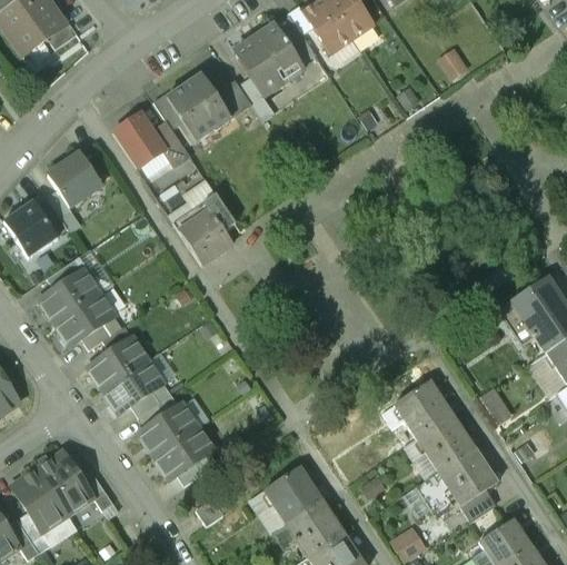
[(0,0),(0,21),(23,55),(49,37),(67,25),(67,23),(50,0),(0,0)]
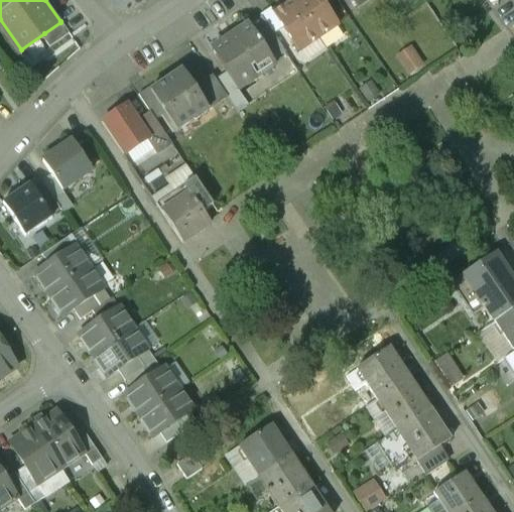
[(320,34),(297,0),(287,0),(275,8),(274,9),(284,24),(299,47),(320,34)]
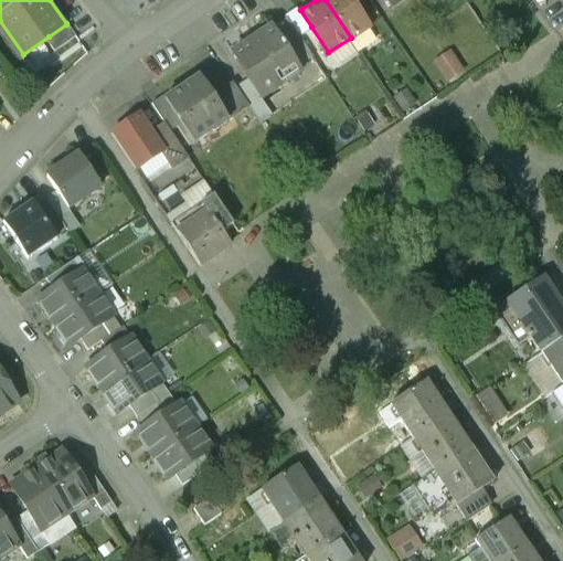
[(326,0),(351,38),(373,22),(359,0),(326,0)]
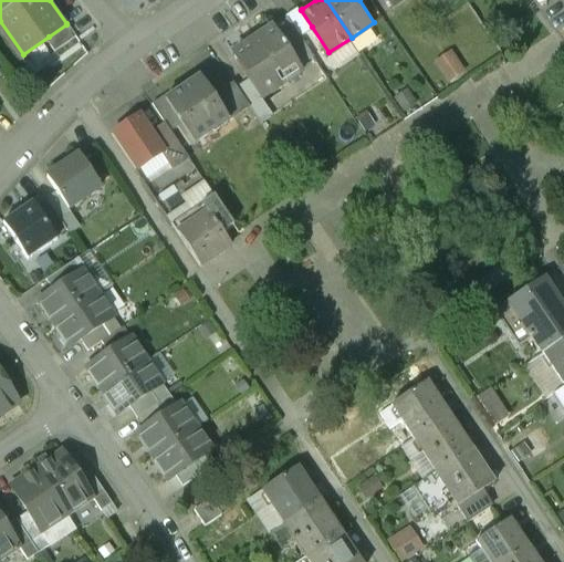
[(289,14),(301,34),(312,27),(301,10),(302,9),(299,6),(288,13),(289,14)]
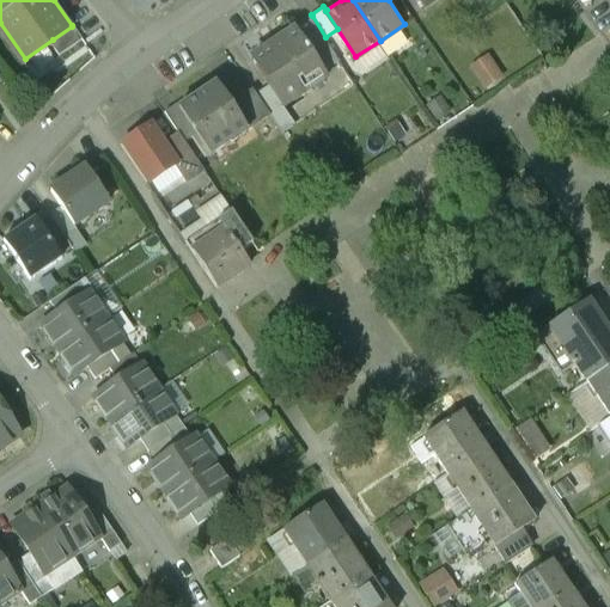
[(297,26),(324,68),(340,59),(325,37),(312,16),(297,26)]
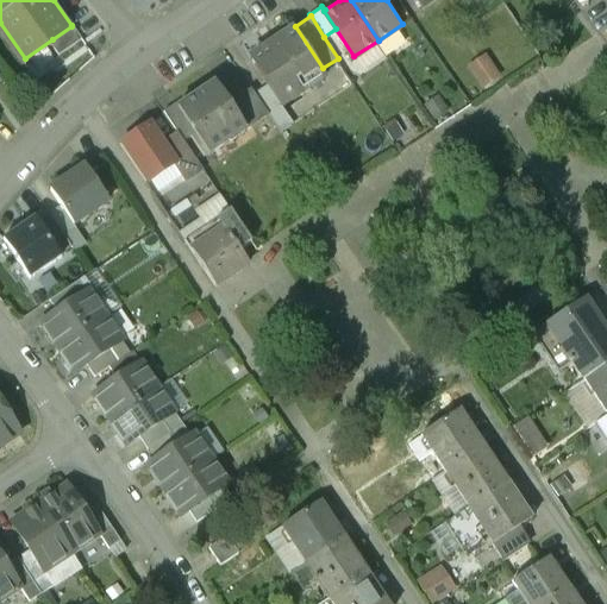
[(72,25),(72,26),(52,39),(61,51),(85,36),(75,23),(72,25)]
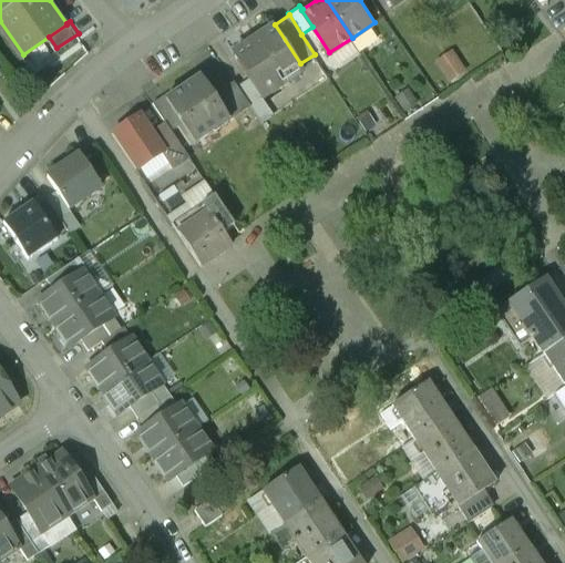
[(275,24),(235,51),(250,75),(264,95),(283,83),(279,78),(299,65),(301,70),(304,69),(300,63),(275,24)]
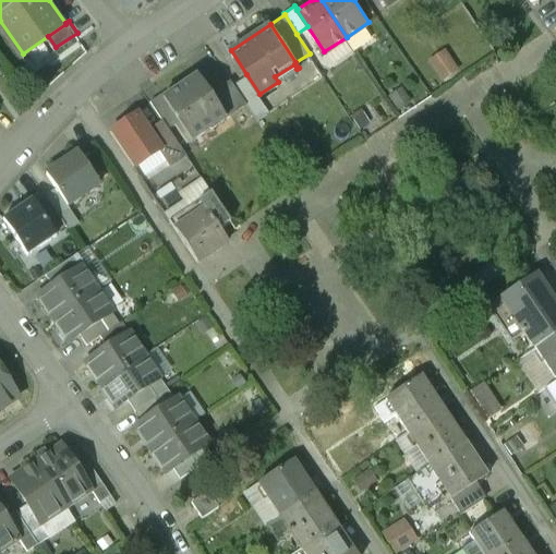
[(432,53),(444,75),(461,67),(449,44),(432,53)]
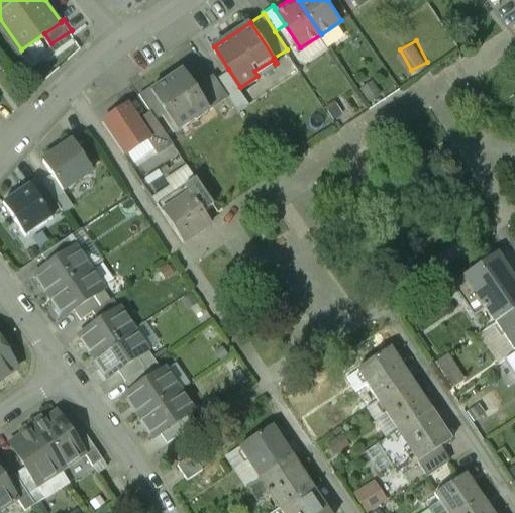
[(184,67),(152,87),(168,110),(180,128),(211,107),(197,87),(184,67)]
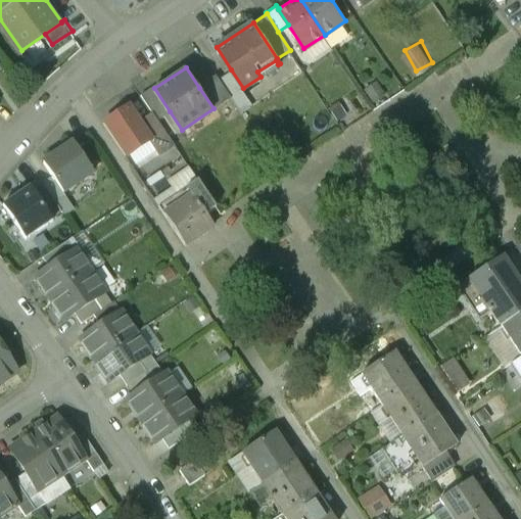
[(221,77),(233,95),(233,96),(244,88),(243,88),(231,69),(221,77)]
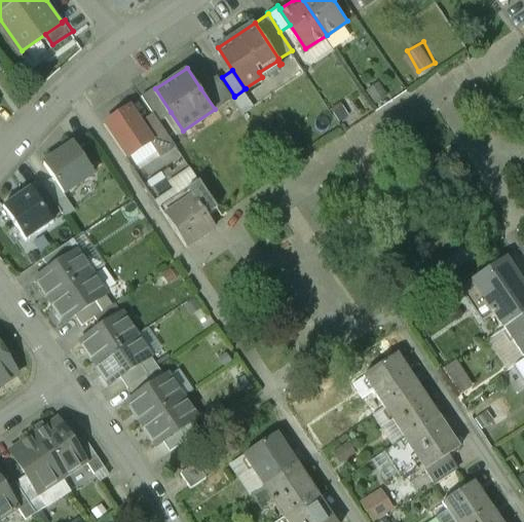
[(200,88),(215,109),(234,96),(222,77),(220,75),(200,88)]
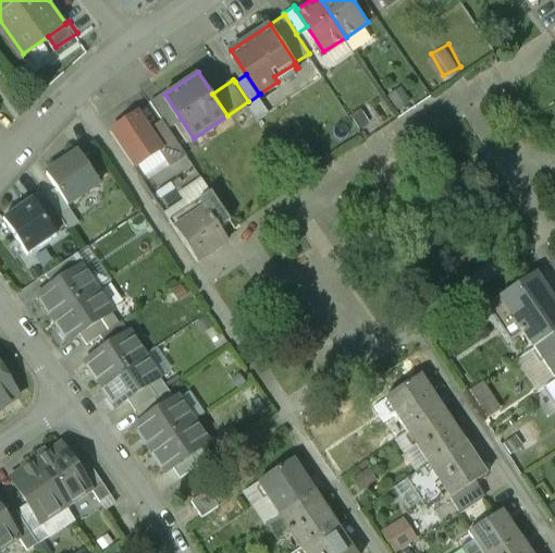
[(164,94),(153,101),(170,126),(181,119),(164,94)]
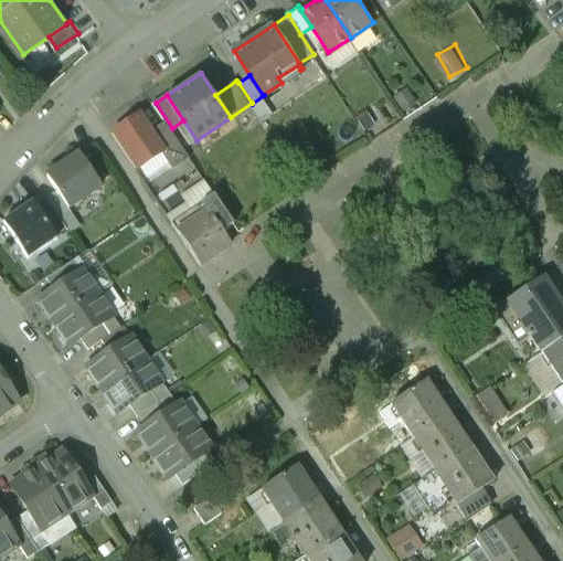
[(264,95),(252,104),(262,119),(274,112),(264,95)]
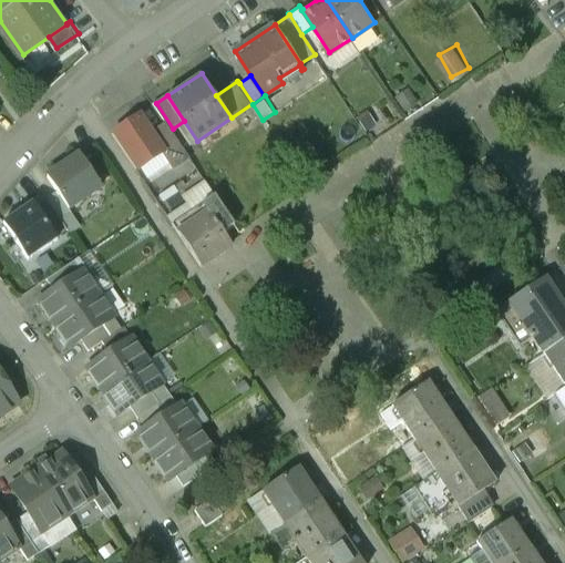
[(140,113),(117,129),(142,165),(164,150),(153,132),(140,113)]
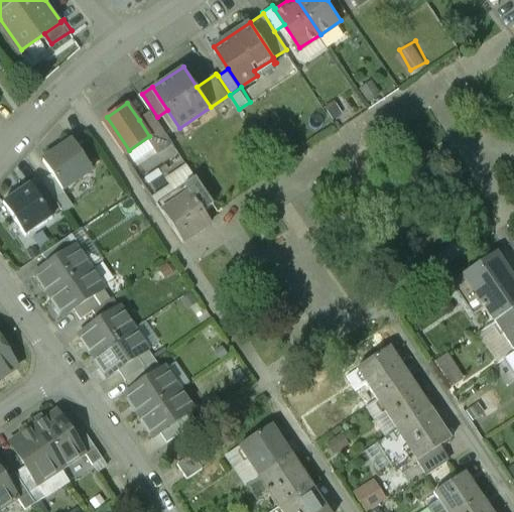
[(139,120),(149,136),(159,150),(173,141),(153,111),(139,120)]
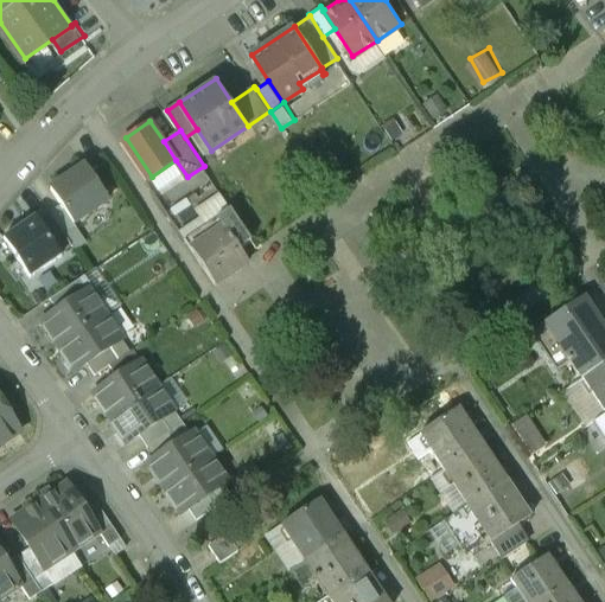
[(87,162),(52,186),(63,202),(75,221),(110,197),(87,162)]
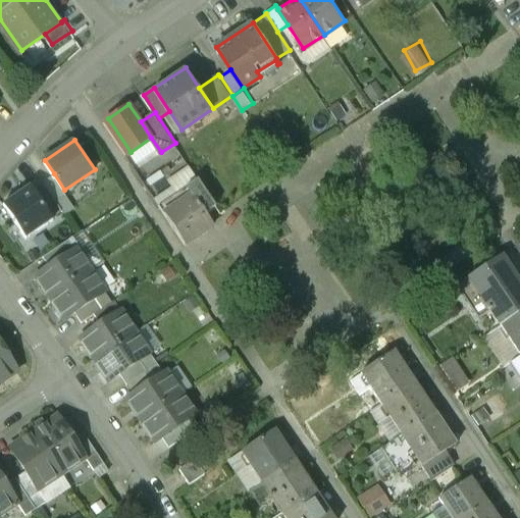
[(64,190),(54,173),(44,179),(57,200),(67,194),(64,190)]
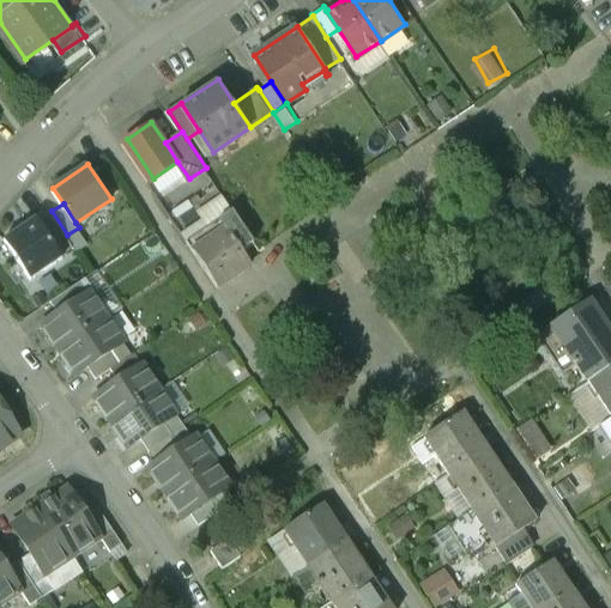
[(38,217),(62,253),(74,245),(67,235),(52,211),(49,208),(38,217)]
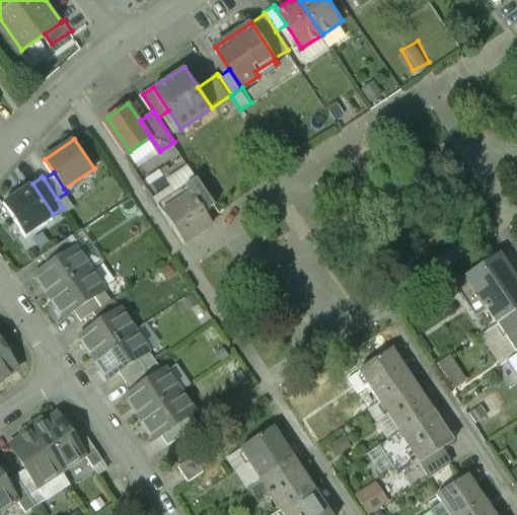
[(198,176),(188,184),(206,211),(216,204),(198,176)]
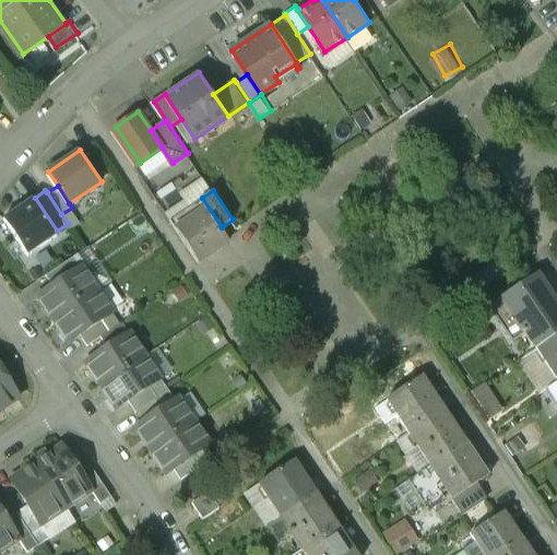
[(28,254),(59,234),(57,231),(35,198),(4,216),(28,254)]
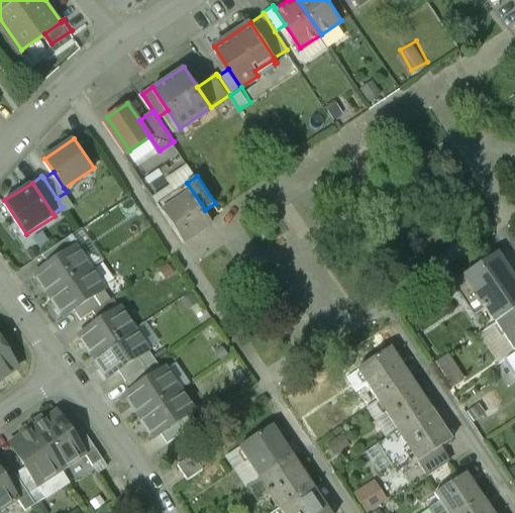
[(205,210),(187,183),(159,202),(184,240),(212,221),(205,210)]
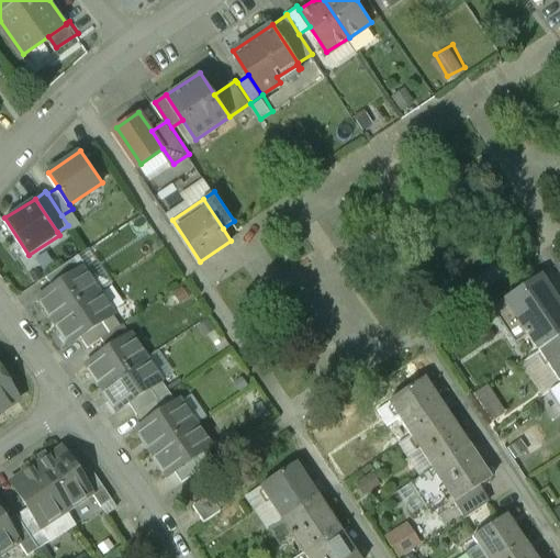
[(55,286),(84,266),(88,264),(80,253),(47,275),(55,286)]
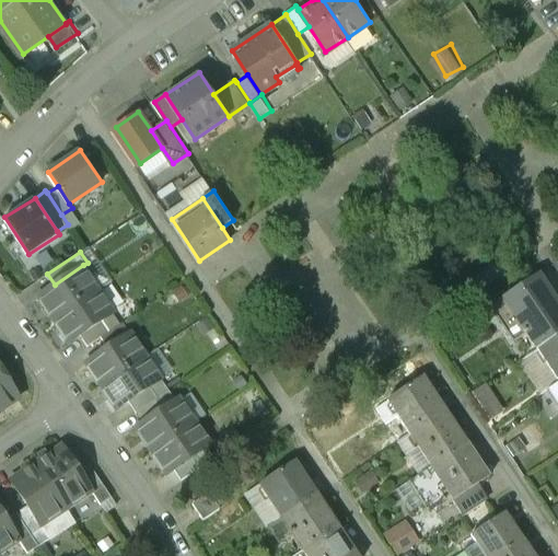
[(55,285),(39,294),(55,317),(99,288),(83,265),(55,285)]
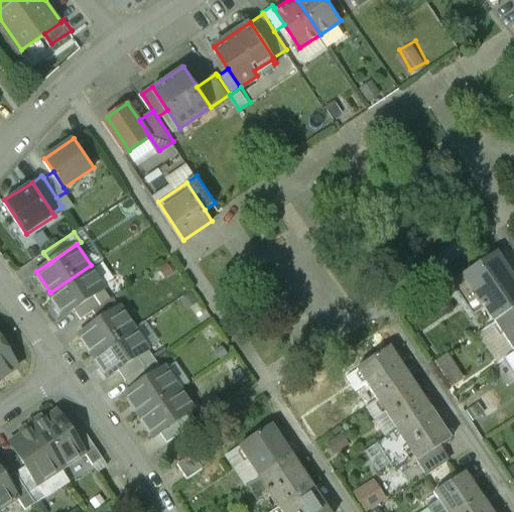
[(513,278),(497,252),(466,272),(477,289),(464,298),(474,312),(487,304),(497,320),(513,307),(513,278)]
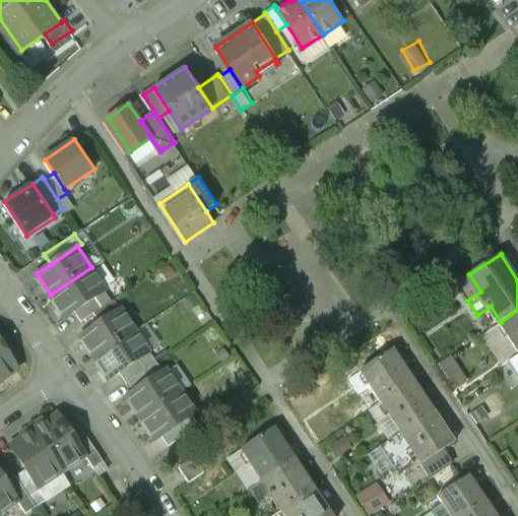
[(91,267),(51,295),(66,316),(75,309),(106,288),(91,267)]
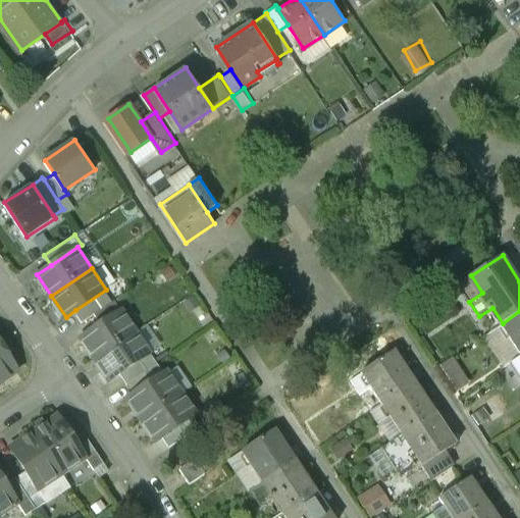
[(95,312),(113,300),(106,290),(75,310),(83,320),(95,312)]
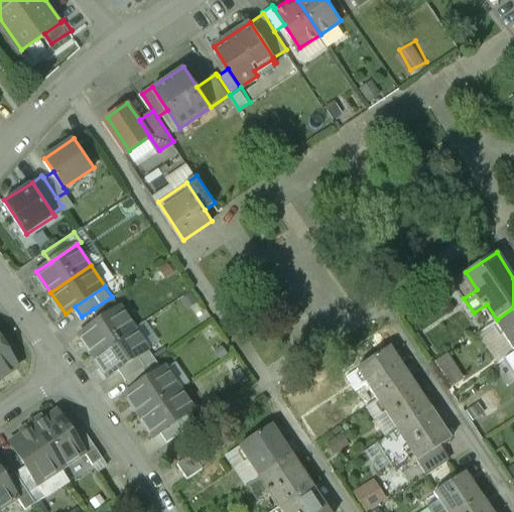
[(101,318),(121,305),(114,295),(112,296),(94,308),(101,318)]
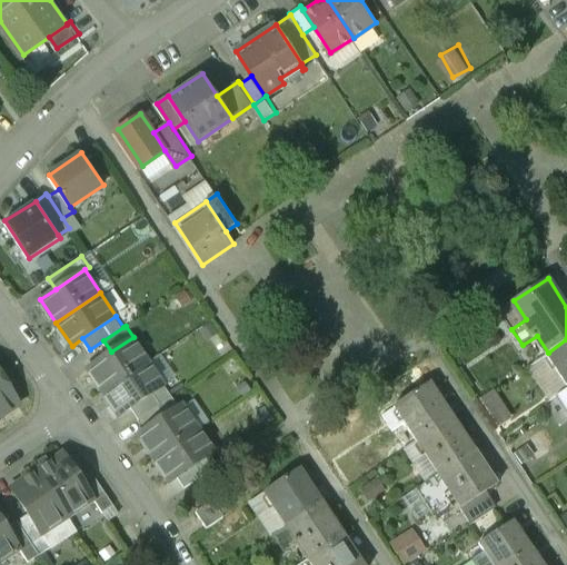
[(111,352),(89,366),(105,389),(149,360),(133,337),(111,352)]
